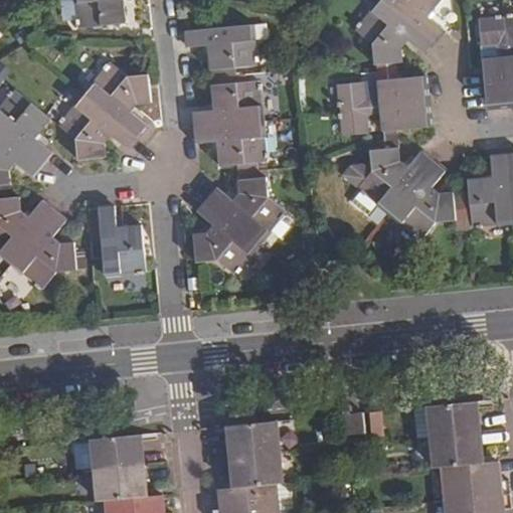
[(72,0),(75,19),(74,19),(74,24),(75,24),(76,27),(122,23),(119,0),(72,0)]
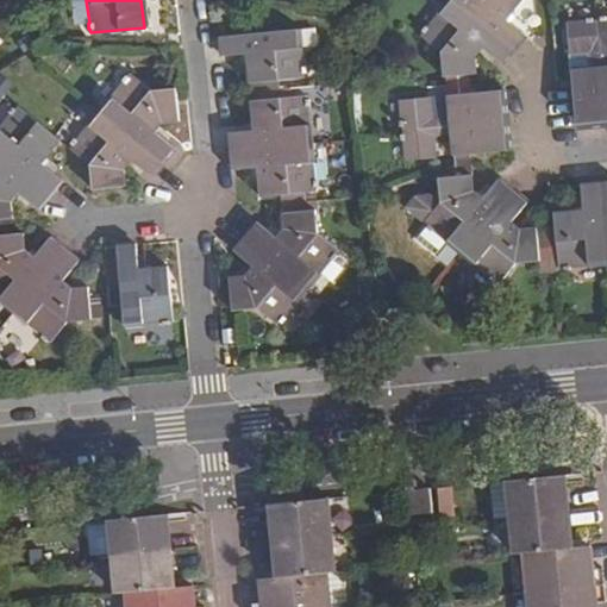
[(448,0),(426,29),(425,27),(420,32),(421,35),(419,38),(440,55),(442,77),(444,76),(468,75),(474,75),(473,57),(481,49),(499,64),(524,35),(505,20),(520,0),(448,0)]
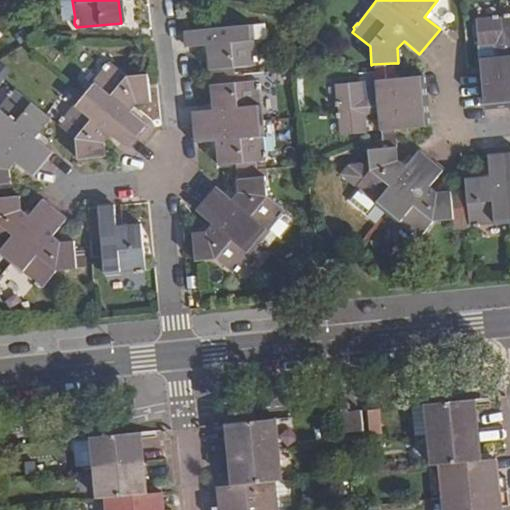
[(483,106),(509,102),(509,56),(509,57),(508,41),(509,41),(509,15),(508,16),(508,13),(502,14),(503,17),(497,17),(497,14),(491,15),(492,17),(474,19),(477,44),(495,43),(496,58),(477,59),(483,106)]
